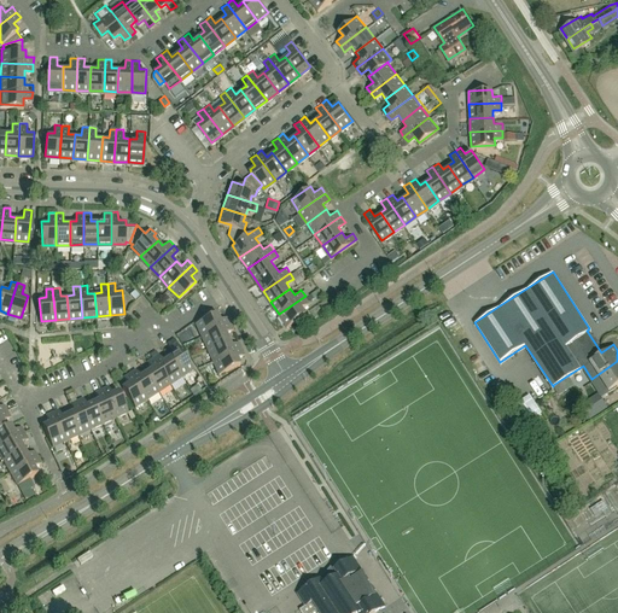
[(307,311),(302,305),(309,301),(305,296),(279,314),(286,325),(307,311)]
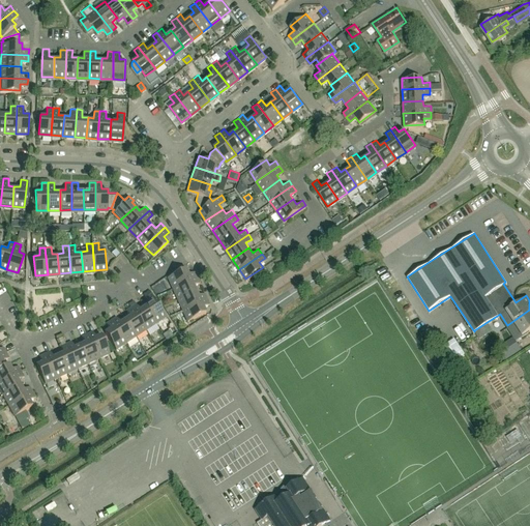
[(198,275),(195,269),(188,272),(185,267),(168,275),(172,287),(198,275)]
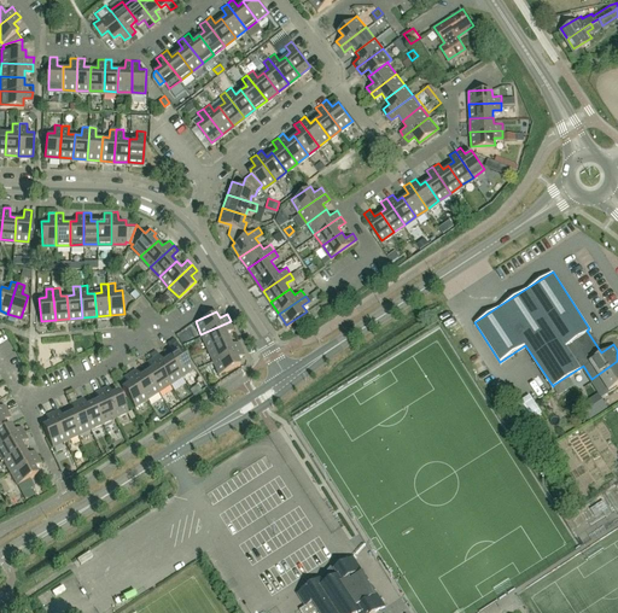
[(228,337),(226,331),(233,327),(231,321),(200,334),(207,346),(228,337)]
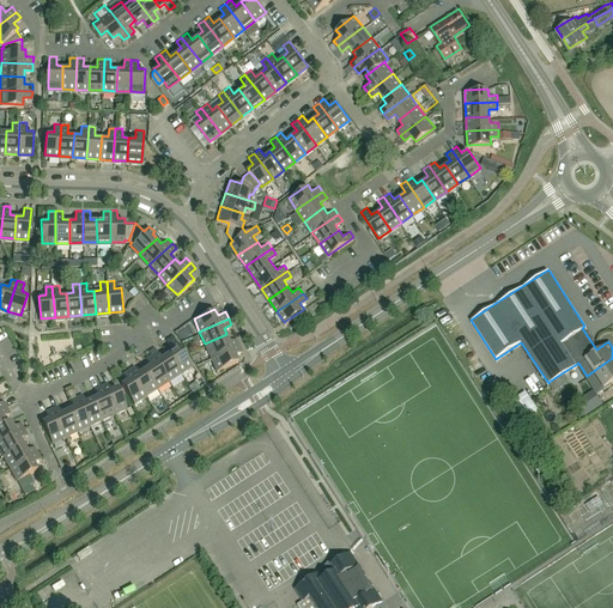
[(211,356),(240,342),(237,336),(229,340),(226,334),(205,344),(211,356)]
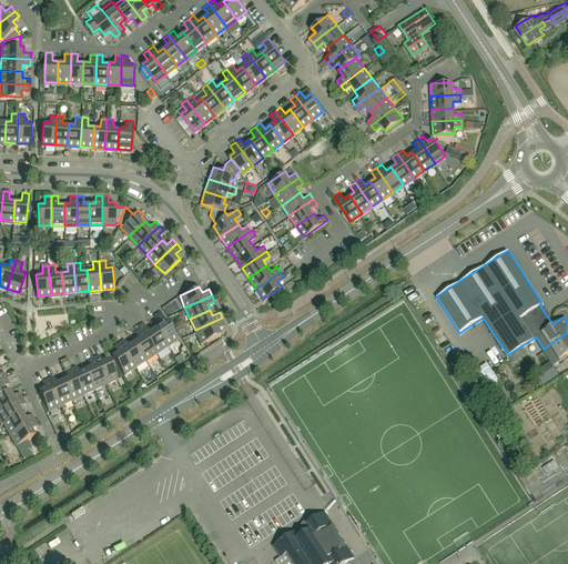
[(178,338),(162,313),(155,316),(160,323),(155,326),(166,344),(178,338)]
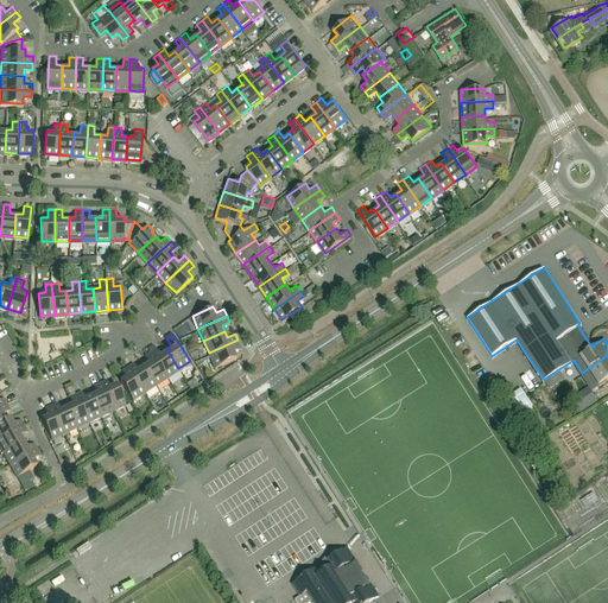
[(236,356),(233,349),(241,346),(238,340),(209,353),(215,366),(236,356)]
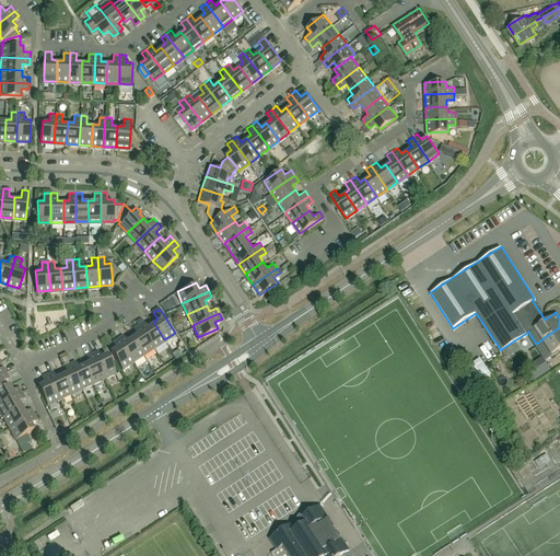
[(164,339),(153,322),(148,325),(143,319),(138,322),(154,347),(164,339)]
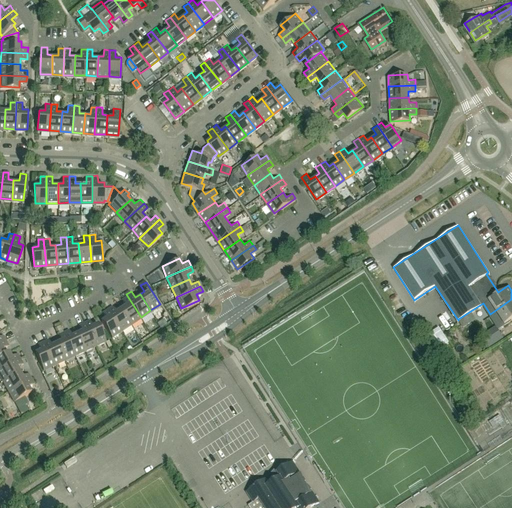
[(141,317),(126,294),(121,297),(125,303),(120,306),(131,323),(141,317)]
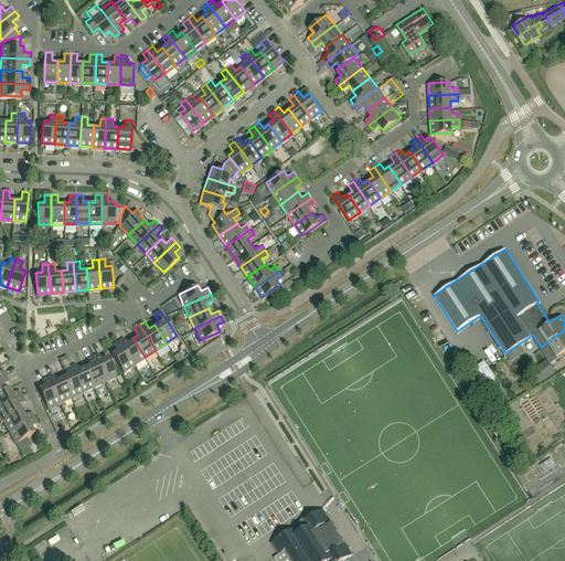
[(564,330),(541,347),(550,360),(564,350),(564,330)]
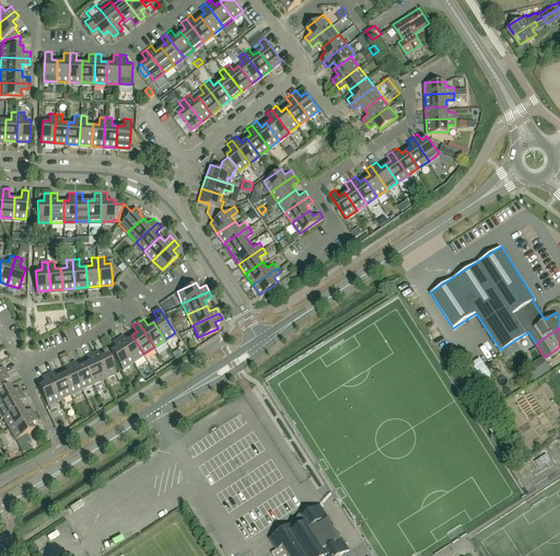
[(143,354),(131,335),(127,338),(123,333),(117,336),(133,360),(143,354)]
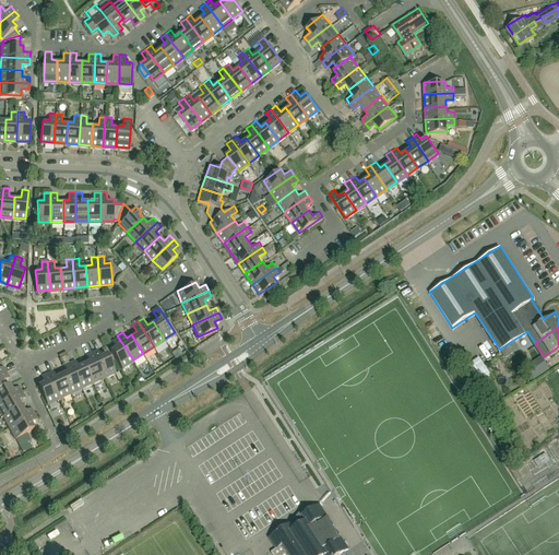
[(133,359),(117,335),(111,339),(116,345),(110,349),(122,366),(133,359)]
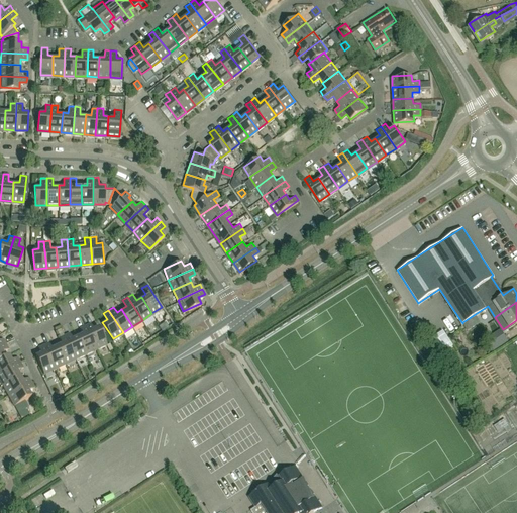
[(107,342),(99,324),(93,327),(90,320),(85,323),(96,347),(107,342)]
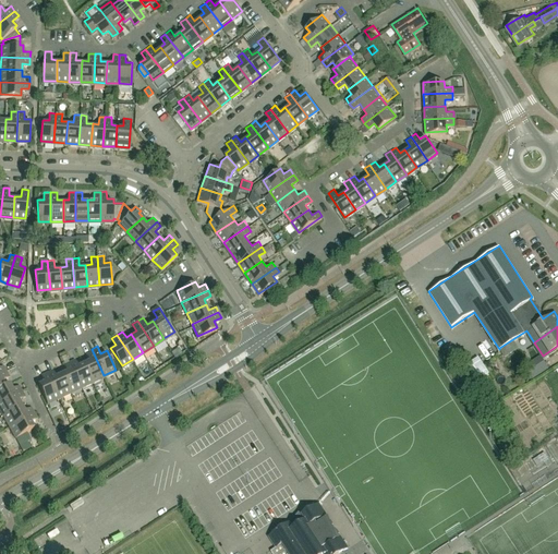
[(104,375),(92,349),(86,351),(89,359),(84,361),(93,381),(104,375)]
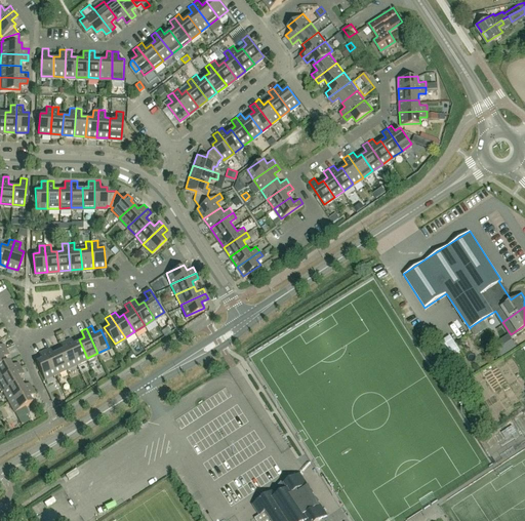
[(87,358),(79,339),(74,342),(71,335),(65,338),(77,363),(87,358)]
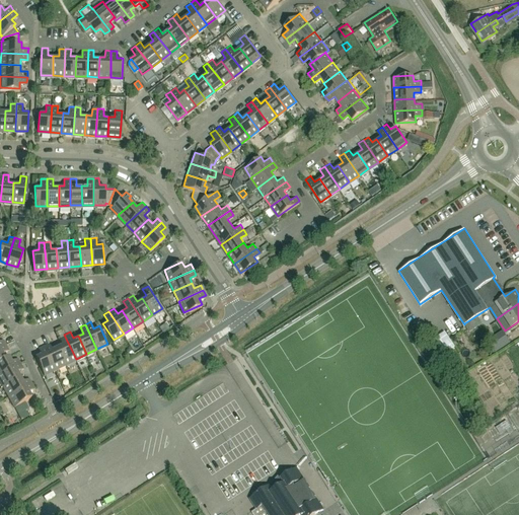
[(441,348),(447,344),(441,333),(435,336),(441,348)]
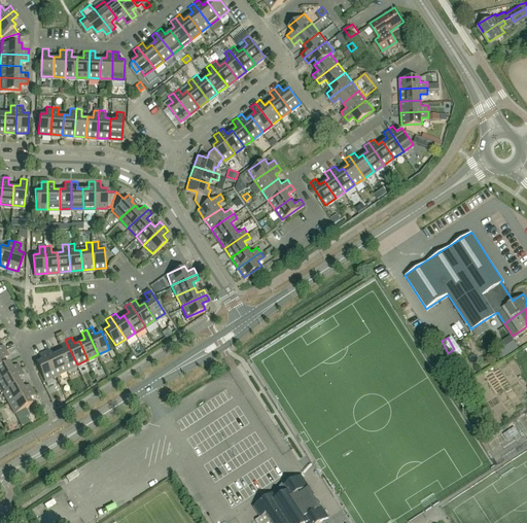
[(517,350),(526,343),(526,340),(526,338),(515,345),(517,350)]
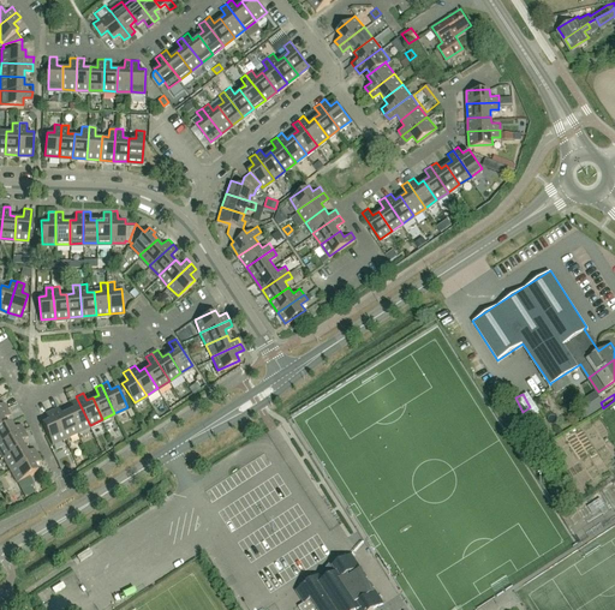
[(601,405),(593,395),(579,405),(586,414),(601,405)]
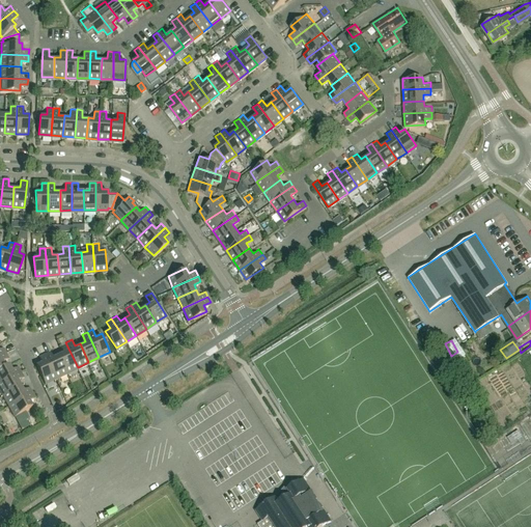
[(78,367),(65,342),(60,344),(63,351),(58,354),(66,371),(78,367)]
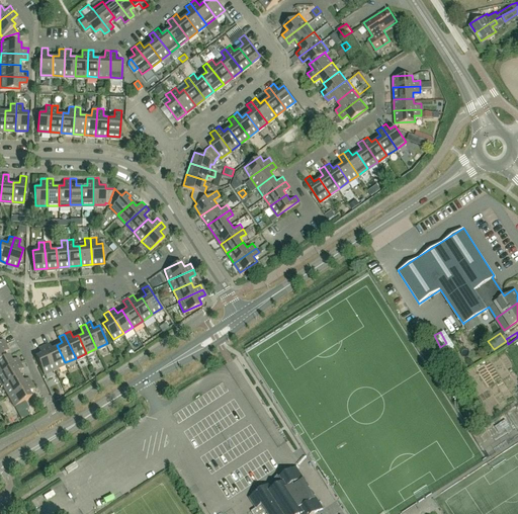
[(65,362),(57,345),(52,347),(49,341),(44,343),(55,367),(65,362)]
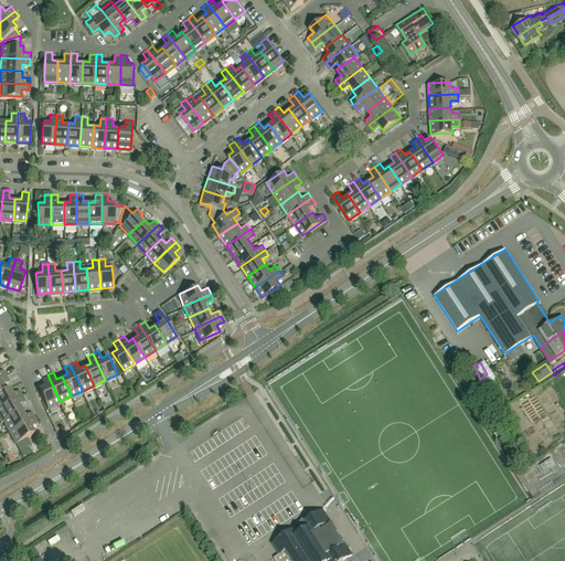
[(0,391),(6,388),(3,382),(10,379),(7,373),(0,377),(0,391)]
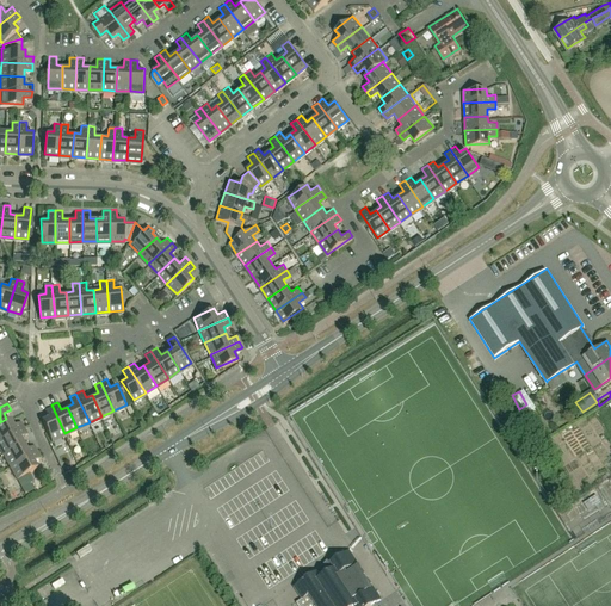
[(65,433),(51,404),(44,408),(48,415),(42,419),(51,439),(65,433)]
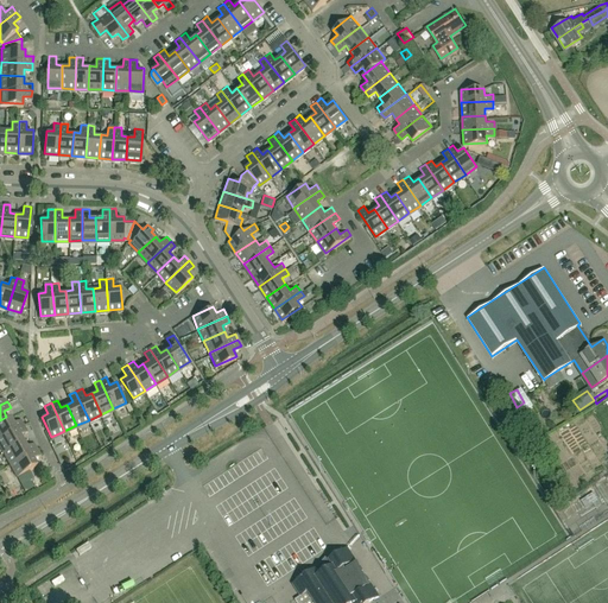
[(0,436),(24,423),(20,417),(13,421),(10,414),(6,417),(0,420),(0,436)]
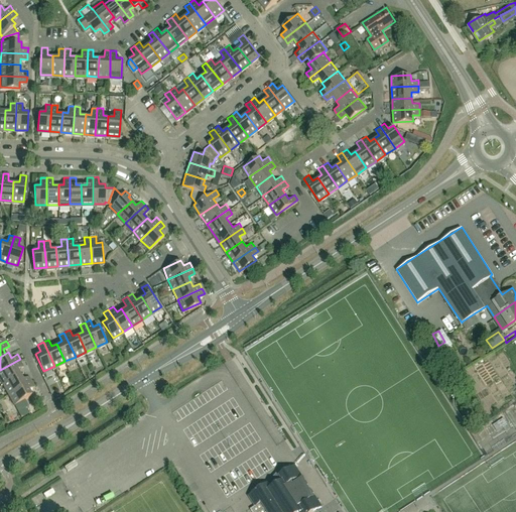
[(20,373),(17,368),(23,364),(20,359),(0,370),(0,377),(3,382),(20,373)]
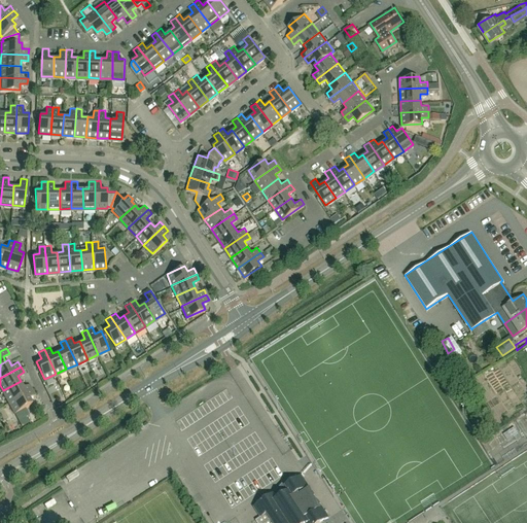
[(8,401),(32,387),(30,382),(23,385),(21,381),(3,390),(8,401)]
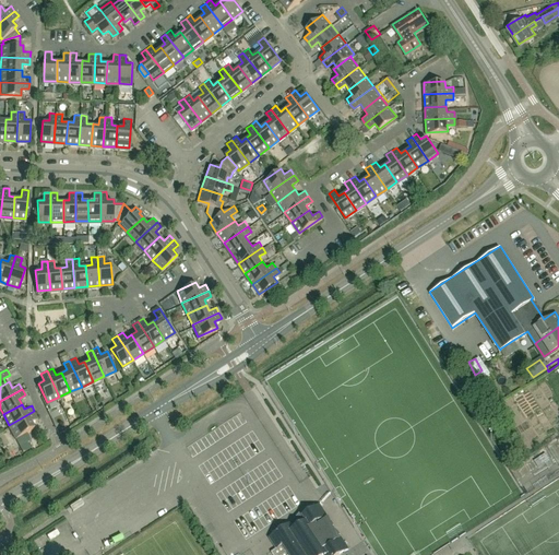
[(34,426),(31,421),(37,416),(34,411),(9,425),(15,436),(34,426)]
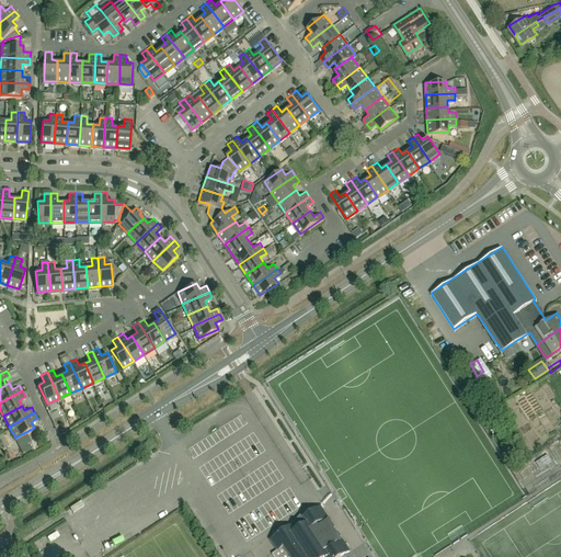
[(29,442),(20,447),(23,454),(32,448),(29,442)]
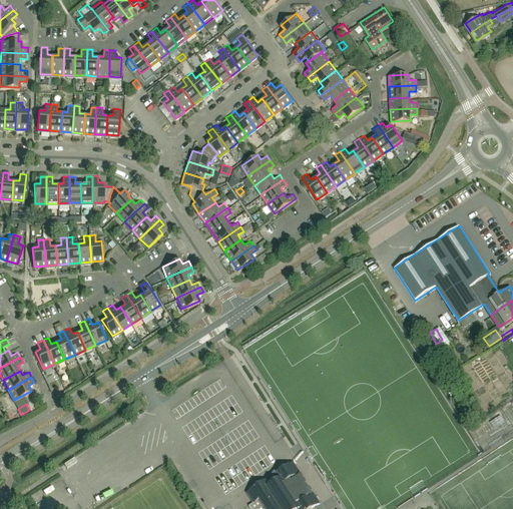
[(493,420),(496,426),(504,421),(500,415),(493,420)]
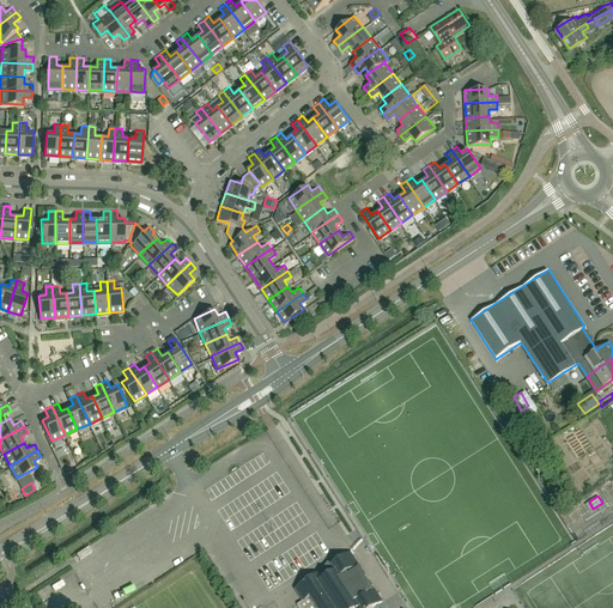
[(364,518),(357,522),(362,529),(368,524),(364,518)]
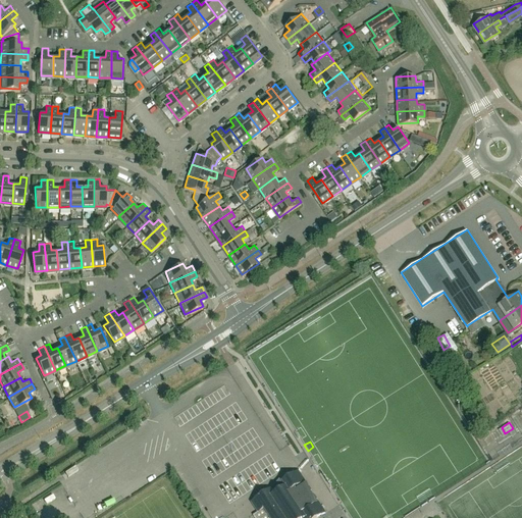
[(67,474),(77,467),(75,463),(65,470),(67,474)]
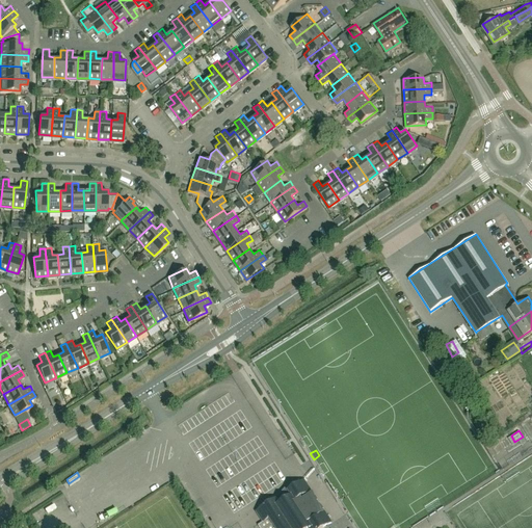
[(318,527),(331,520),(324,509),(312,491),(311,487),(310,487),(303,477),(288,489),(286,485),(277,495),(256,508),(263,519),(258,523),(261,527),(318,527)]
